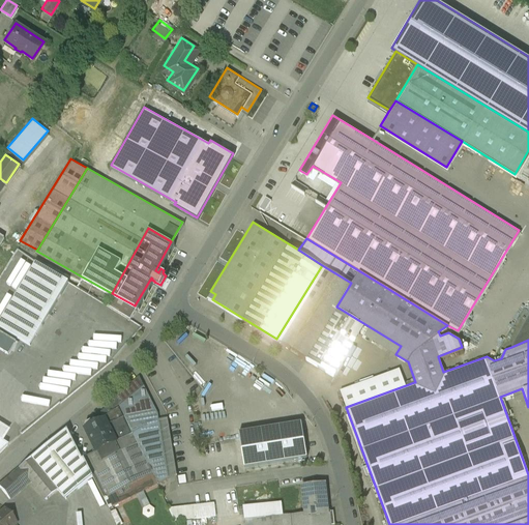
[(67,279),(34,259),(2,311),(35,331),(67,279)]
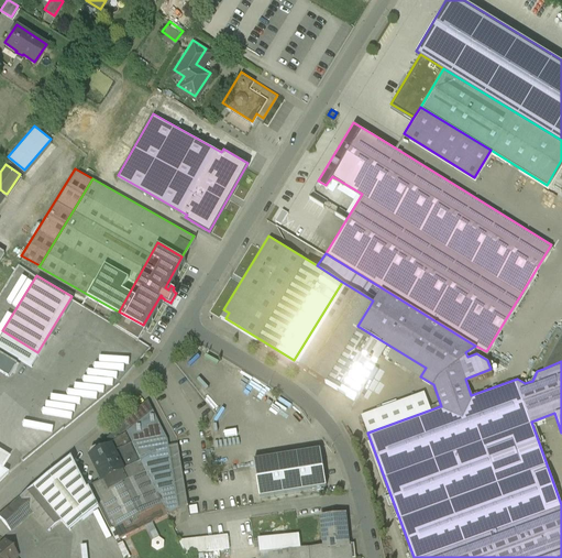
[(373,301),(342,282),(294,360),(324,380),(345,345),(357,326),(373,301)]
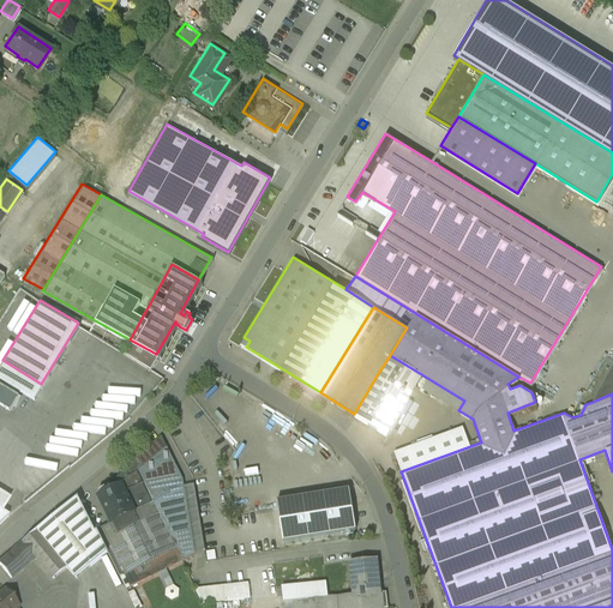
[(120,348),(124,342),(124,341),(125,337),(92,319),(88,329),(96,333),(120,348)]
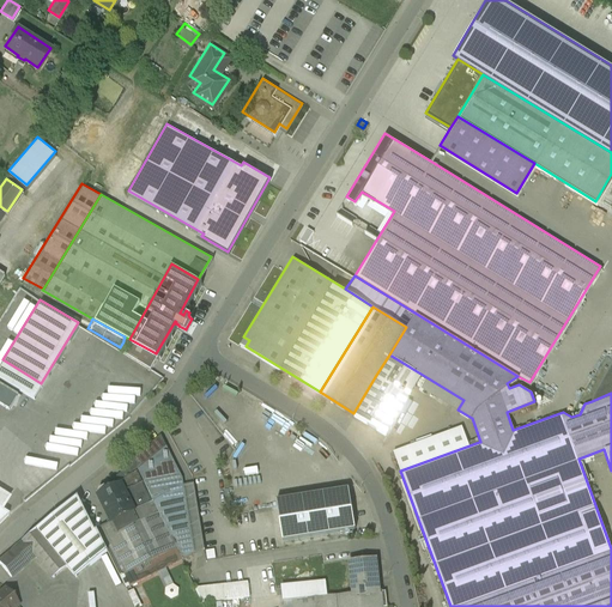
[(129,339),(125,337),(123,340),(123,341),(127,343),(123,350),(150,365),(156,353),(129,339)]
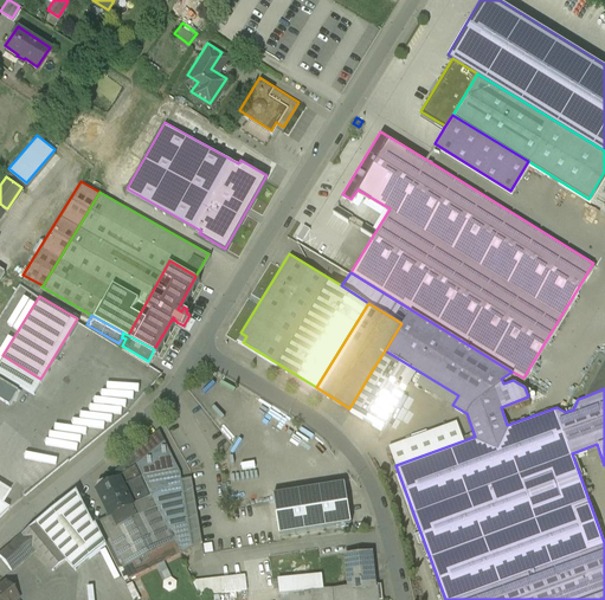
[(604,354),(584,393),(585,397),(604,388),(604,354)]
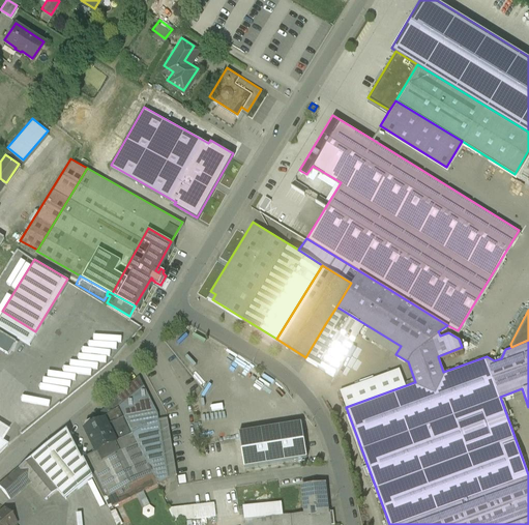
[(35,331),(2,311),(0,315),(0,324),(29,342),(35,331)]
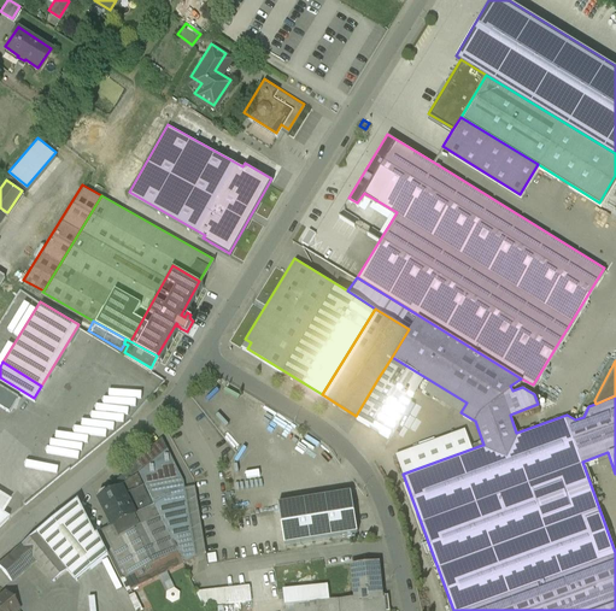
[(379,377),(356,416),(387,435),(410,397),(379,377)]
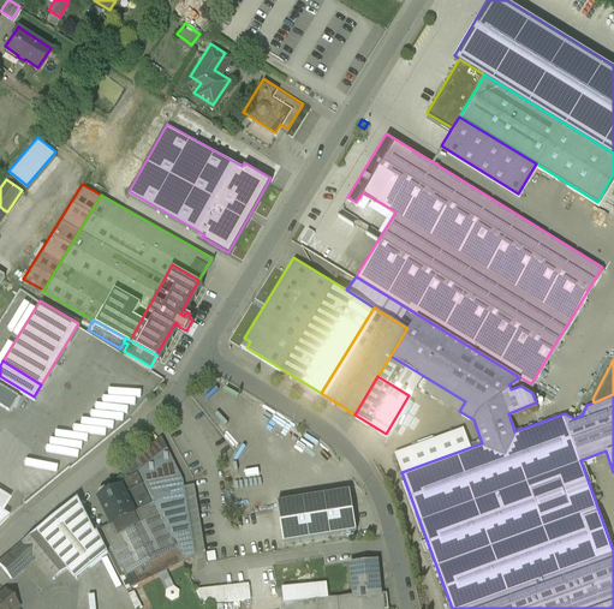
[(161,433),(125,461),(127,465),(117,473),(120,482),(133,508),(153,497),(137,467),(166,443),(161,433)]
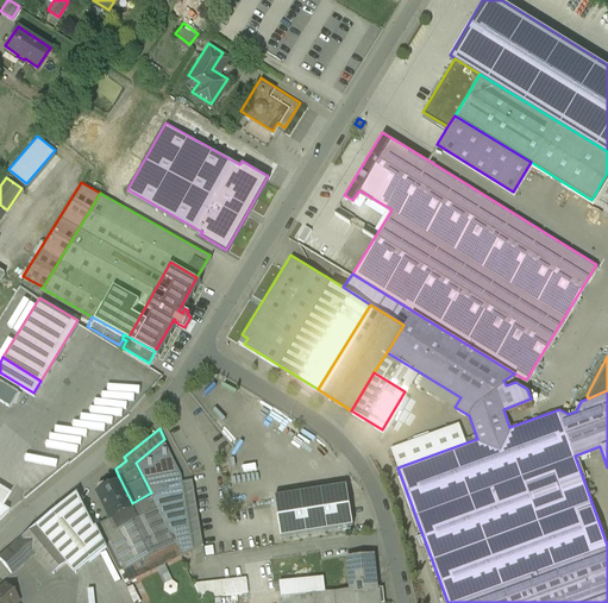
[(474,432),(464,435),(467,443),(476,439),(474,432)]
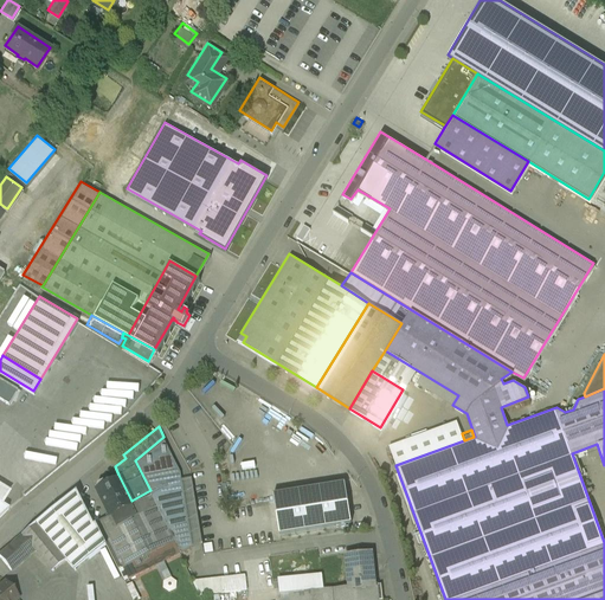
[(163,437),(135,460),(150,490),(179,549),(201,537),(191,473),(181,476),(180,469),(163,437)]
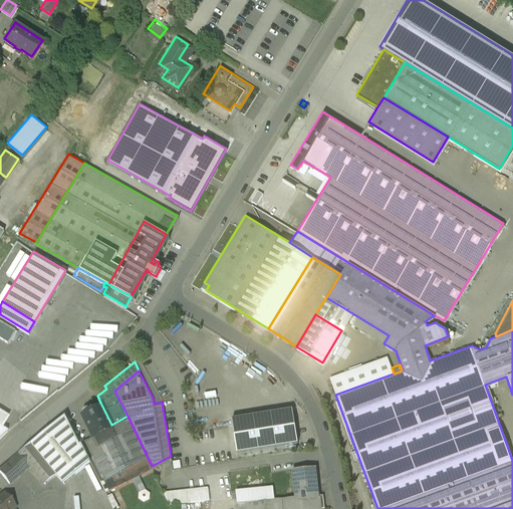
[(100,403),(90,408),(89,405),(86,404),(82,406),(81,409),(82,412),(93,434),(111,425),(100,403)]
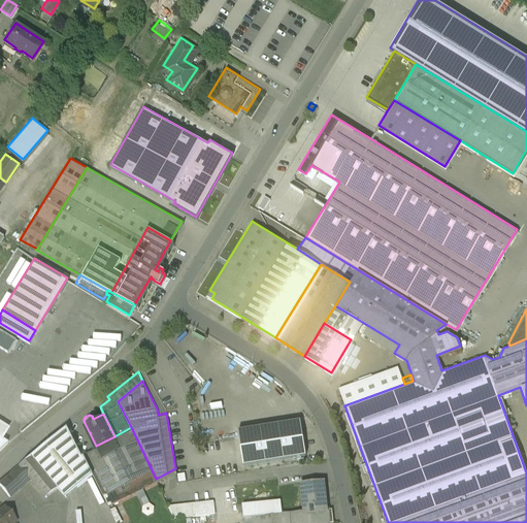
[(299,418),(238,428),(243,461),(304,452),(299,418)]
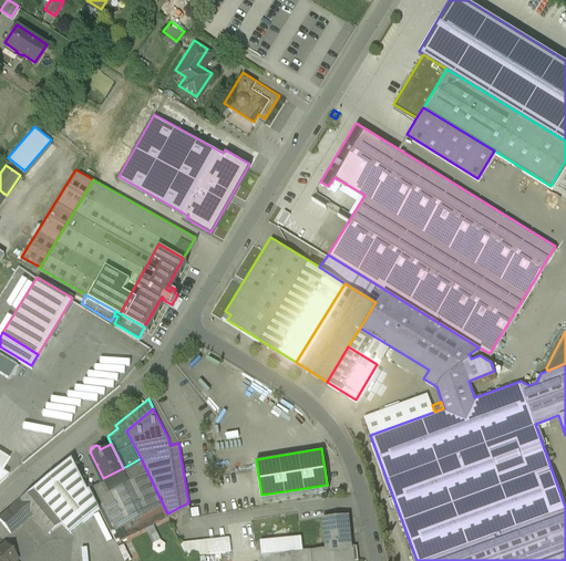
[(71,454),(33,485),(61,519),(70,529),(99,505),(89,485),(86,487),(71,454)]
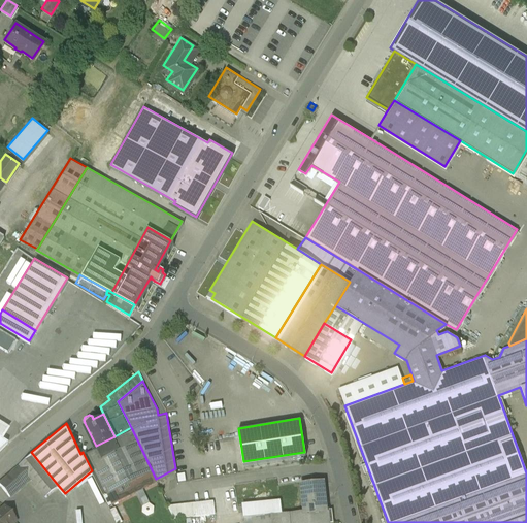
[(114,436),(96,446),(83,452),(92,470),(102,492),(105,491),(110,501),(156,479),(131,427),(114,436)]
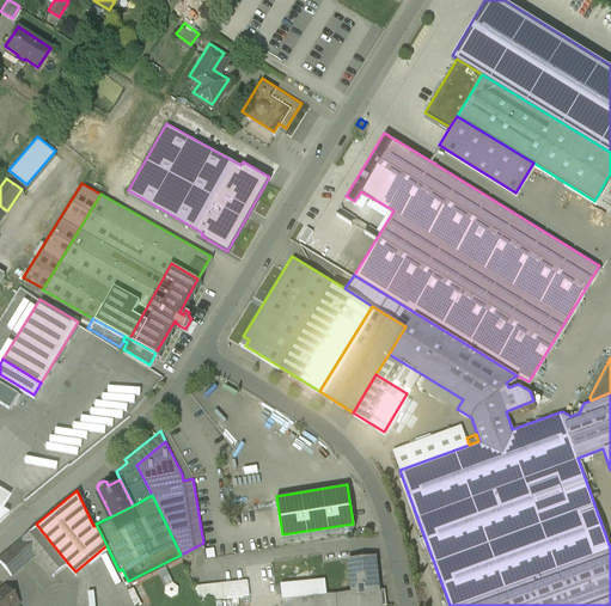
[(66,561),(36,524),(22,534),(35,551),(53,571),(66,561)]
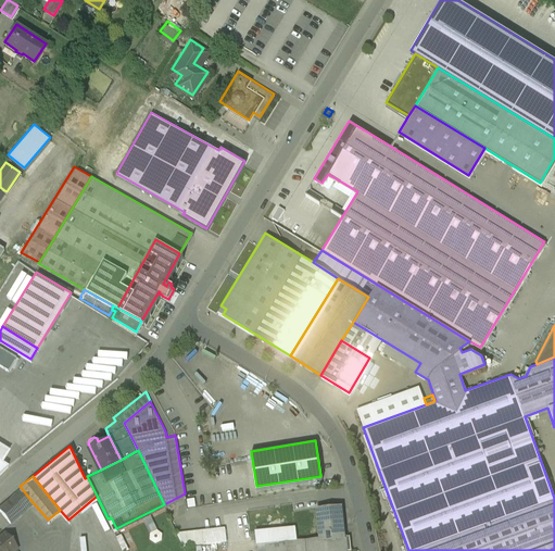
[(20,486),(0,502),(0,508),(9,520),(32,501),(20,486)]
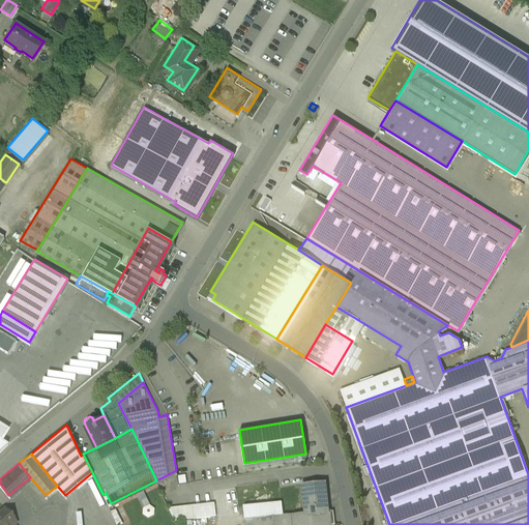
[(323,482),(301,484),(304,511),(304,512),(326,509),(325,508),(323,482)]
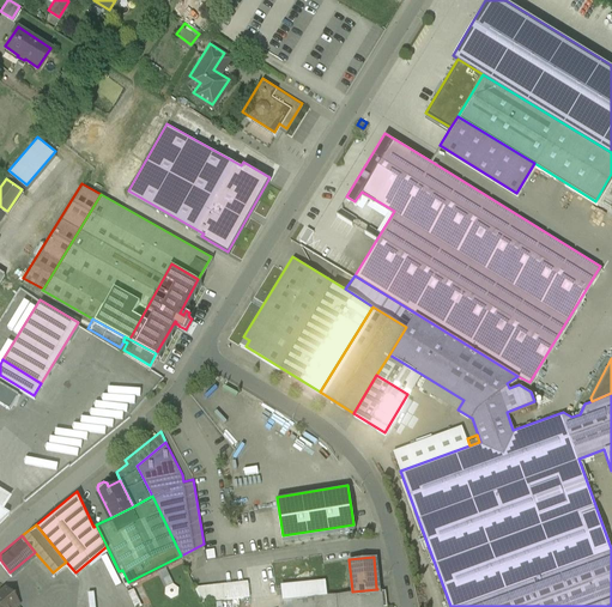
[(247,577),(194,583),(201,599),(249,593),(247,577)]
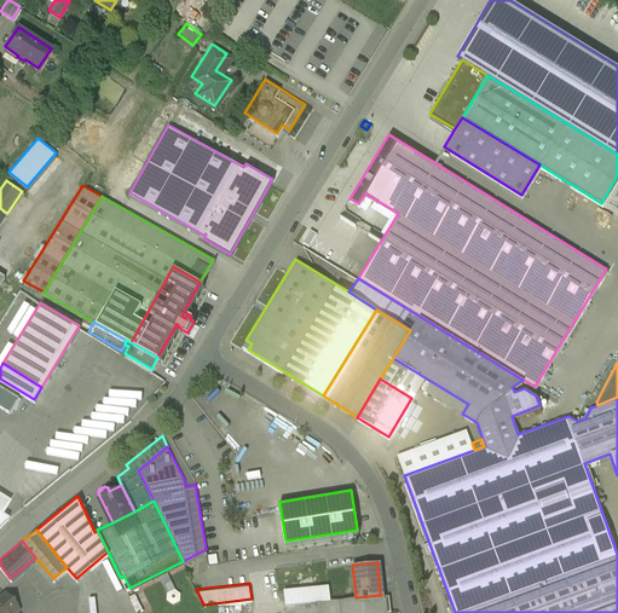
[(1,590),(0,591),(0,612),(7,612),(16,607),(1,590)]
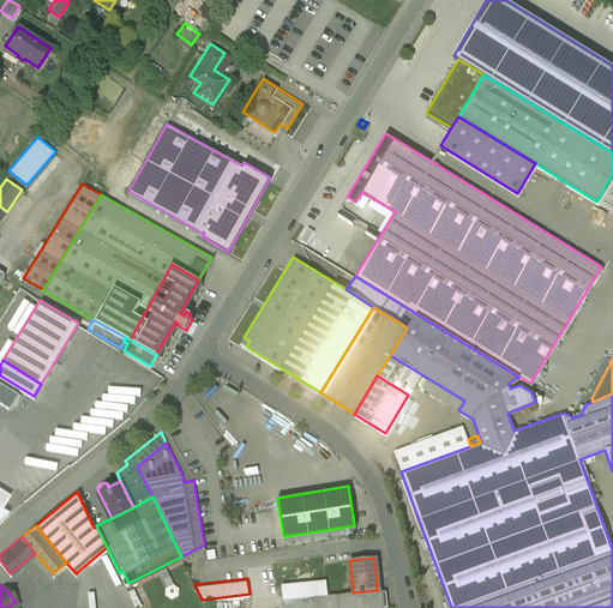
[(353,591),(292,597),(293,607),(383,607),(383,605),(384,605),(384,603),(382,603),(380,590),(383,590),(383,589),(382,589),(380,589),(377,589),(378,590),(353,593),(353,591)]
